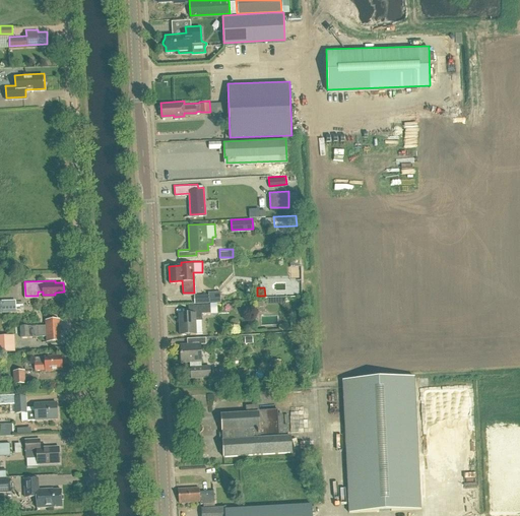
[(209,301),(220,301),(220,289),(208,289),(208,293),(194,293),(194,302),(209,301)]
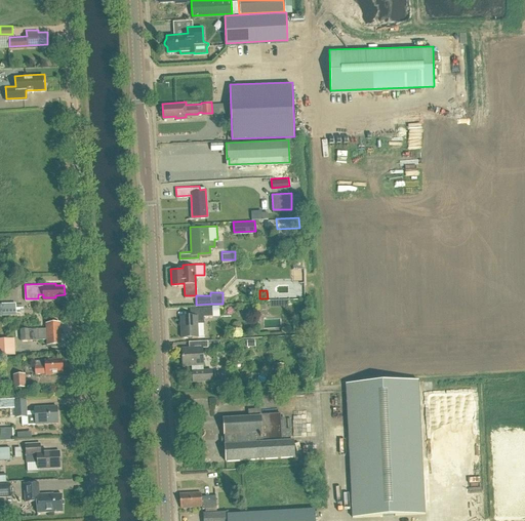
[(15,302),(0,303),(1,314),(16,313),(15,302)]
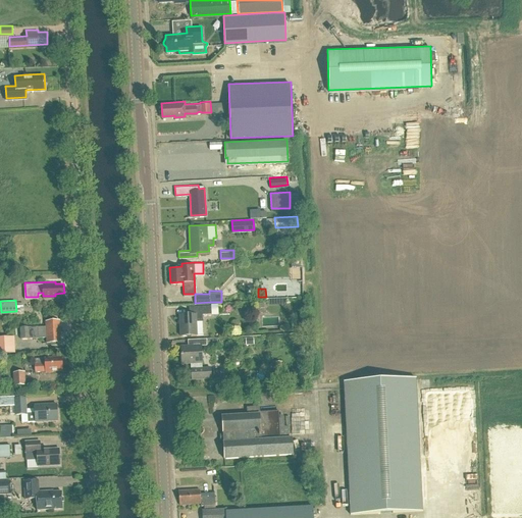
[(189,304),(190,312),(179,313),(180,333),(197,332),(196,319),(203,319),(202,312),(211,312),(211,303),(189,304)]
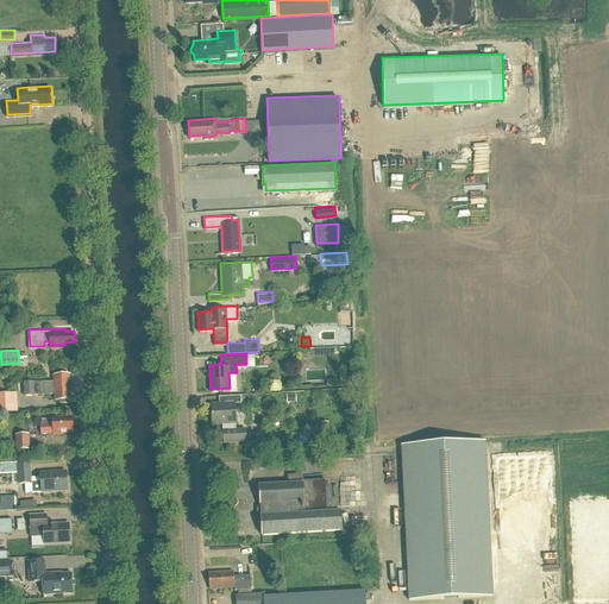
[(44,378),(24,379),(25,392),(45,391),(55,390),(55,397),(70,396),(69,371),(54,372),(54,378),(44,378)]
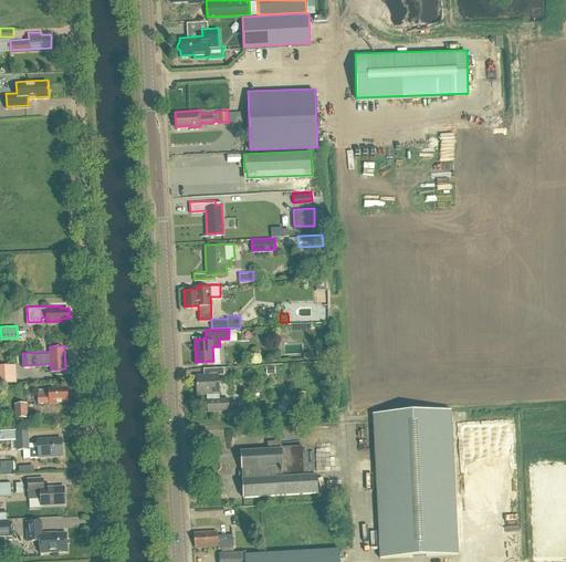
[(16,362),(0,362),(0,381),(17,380),(16,362)]
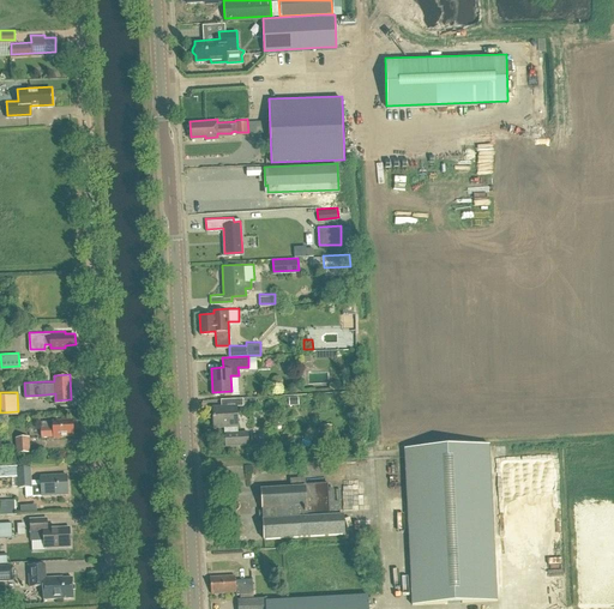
[(224,430),(226,444),(248,442),(247,429),(238,430),(238,423),(236,403),(212,405),(214,424),(226,424),(226,430),(224,430)]
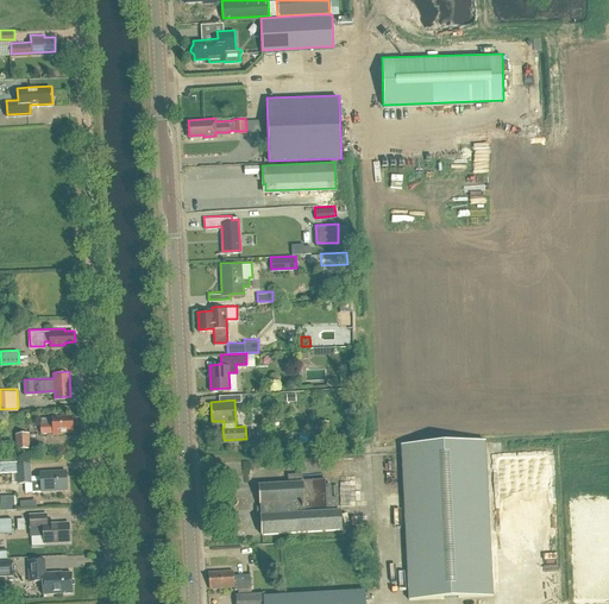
[(52,415),(41,415),(41,421),(41,431),(52,431),(54,432),(62,431),(62,429),(73,429),(71,414),(52,415)]
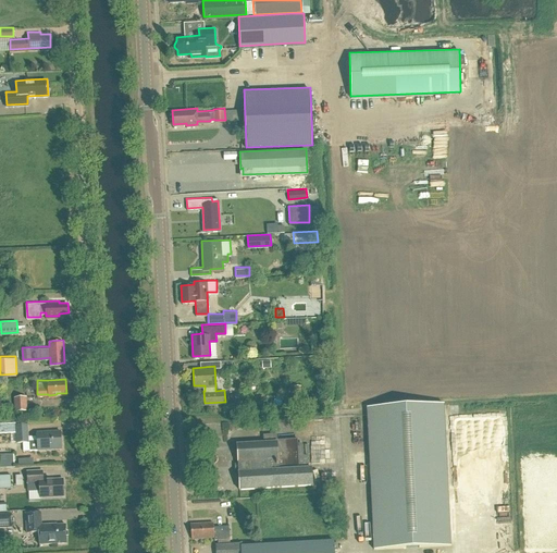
[(13,395),(14,409),(26,409),(26,394),(13,395)]
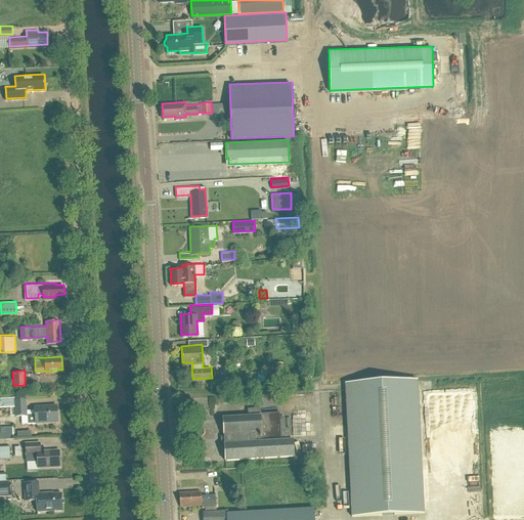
[(345,381),(352,514),(424,511),(418,377),(345,381)]
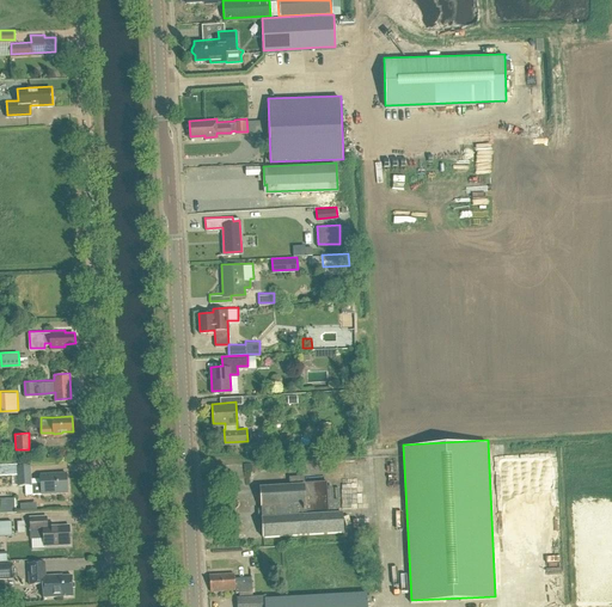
[(17,461),(0,463),(0,473),(18,473),(17,464),(17,461)]
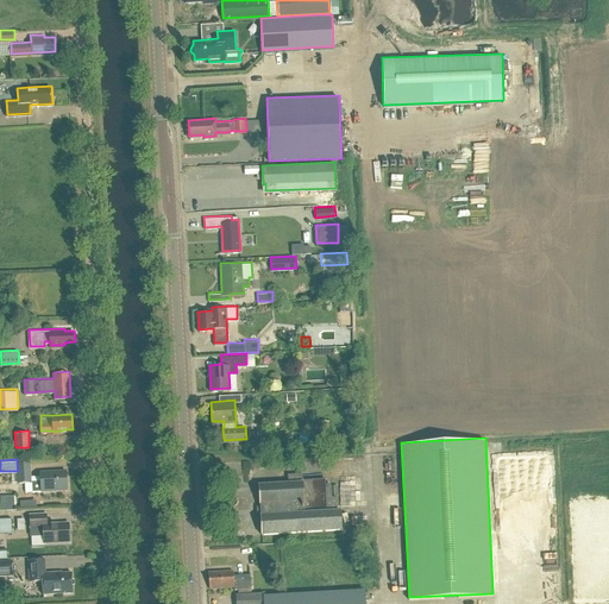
[(18,471),(18,480),(31,480),(30,460),(17,461),(18,471)]
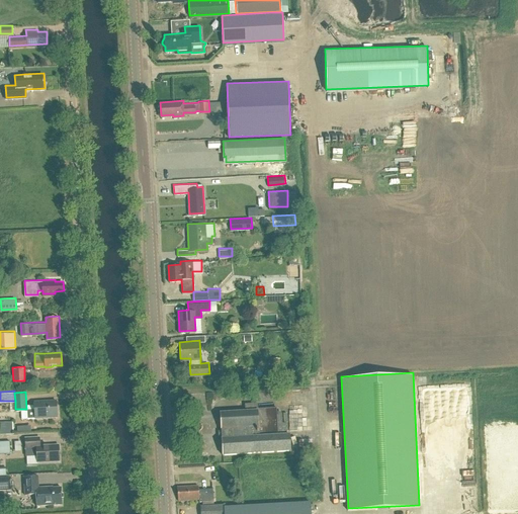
[(56,399),(33,400),(34,408),(27,408),(27,416),(34,416),(57,415),(56,399)]
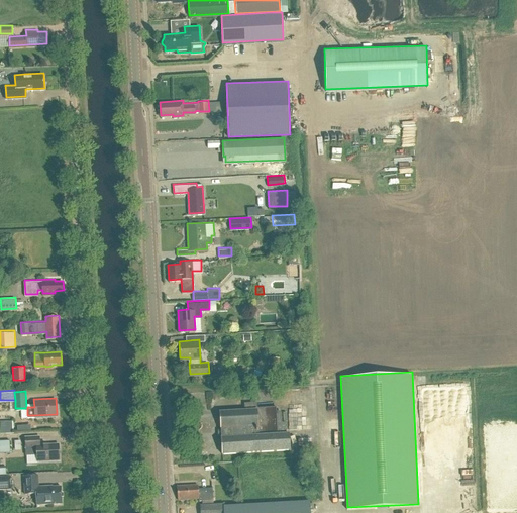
[(244,408),(219,410),(222,451),(290,447),(289,431),(284,432),(284,428),(288,428),(287,420),(282,420),(281,410),(277,411),(276,405),(257,406),(256,400),(244,401),(244,408)]
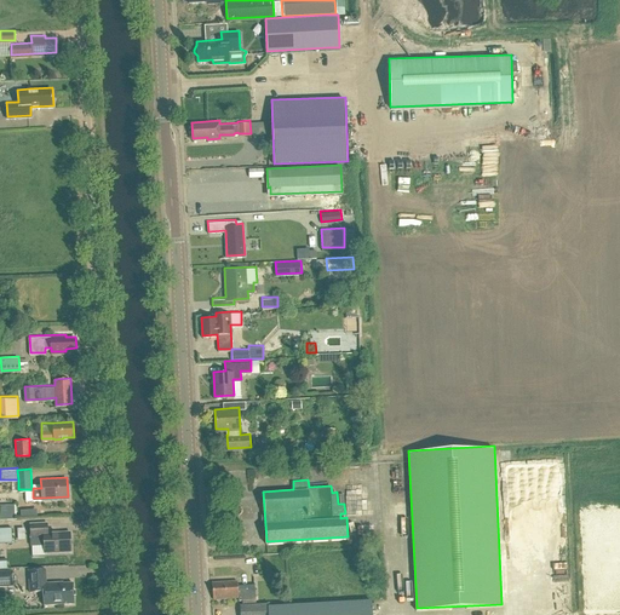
[(15,503),(0,503),(0,517),(16,517),(15,503)]
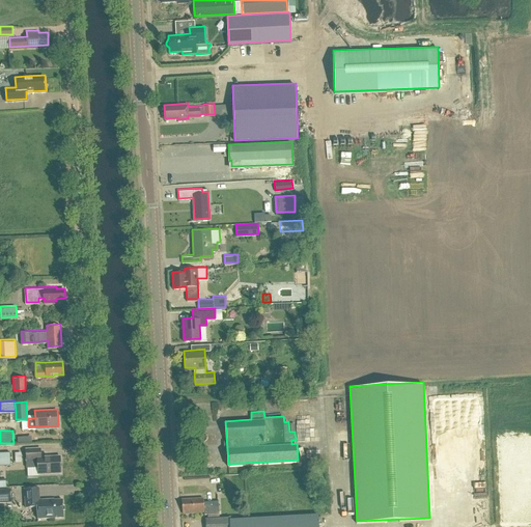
[(61,470),(60,453),(40,455),(40,446),(26,447),(26,458),(37,458),(38,472),(61,470)]
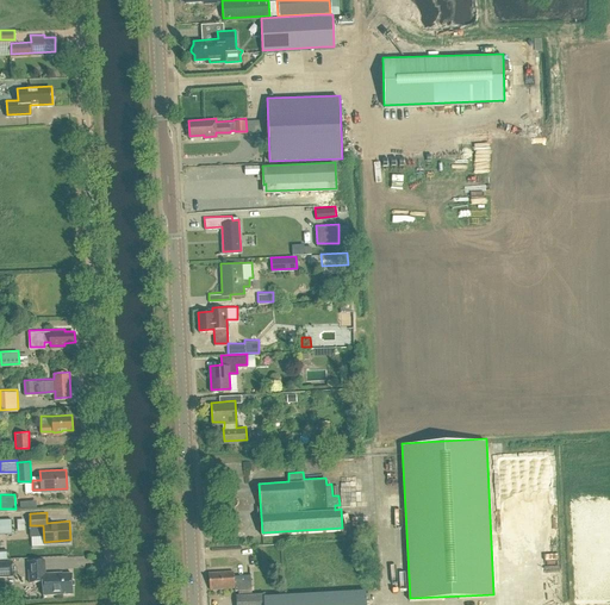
[(0,531),(12,531),(11,517),(0,517),(0,531)]
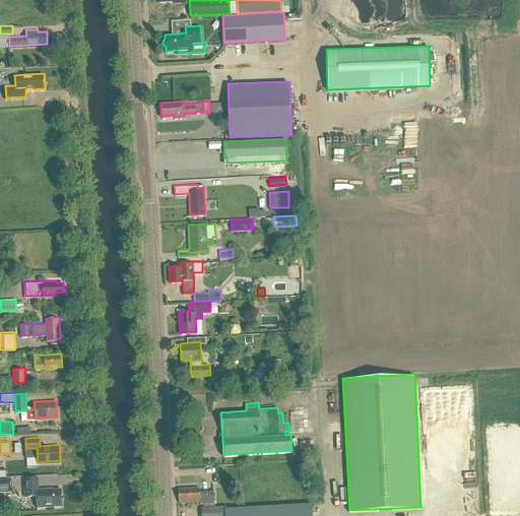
[(38,475),(23,476),(24,495),(36,494),(37,506),(62,504),(61,487),(47,488),(46,487),(39,487),(38,475)]
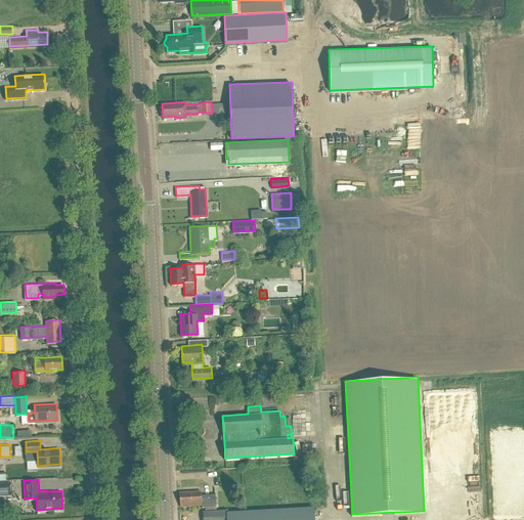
[(0,492),(10,493),(9,481),(0,480),(0,492)]
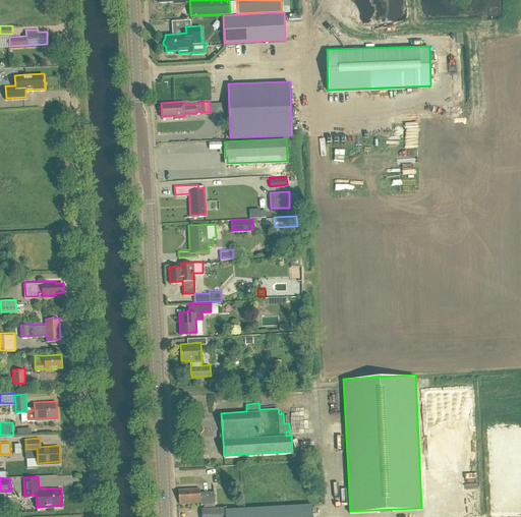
[(199,500),(200,503),(215,502),(214,490),(199,491),(199,486),(178,487),(179,502),(199,500)]
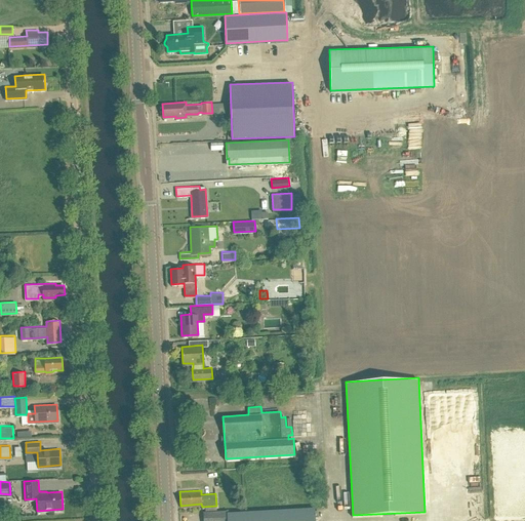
[(315,520),(315,507),(227,512),(227,510),(203,511),(203,520),(315,520)]
